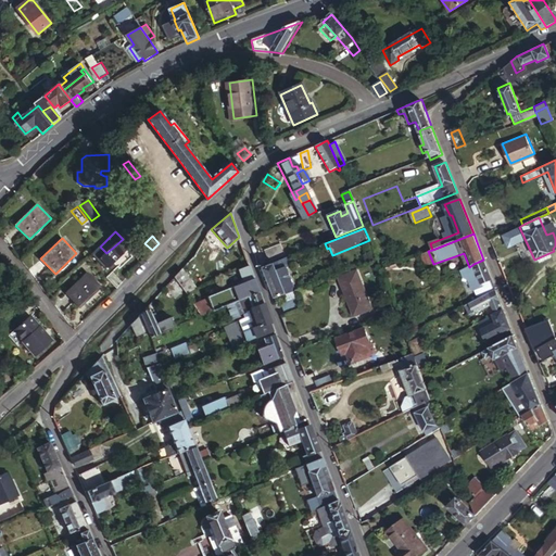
[(280,244),(264,251),(268,263),(285,255),(280,244)]
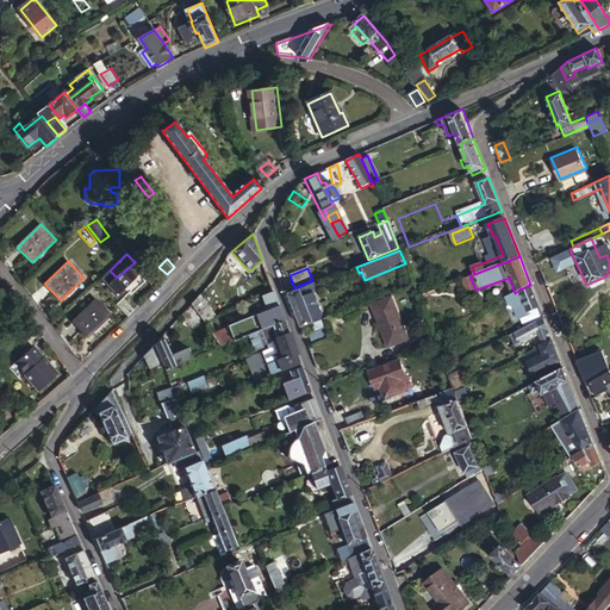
[(117,278),(110,271),(100,279),(114,294),(124,286),(117,278)]
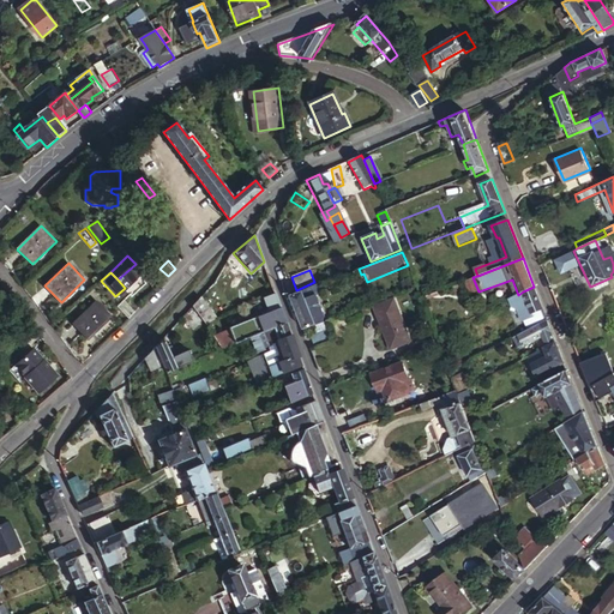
[(479,292),(473,277),(468,280),(474,293),(479,292)]
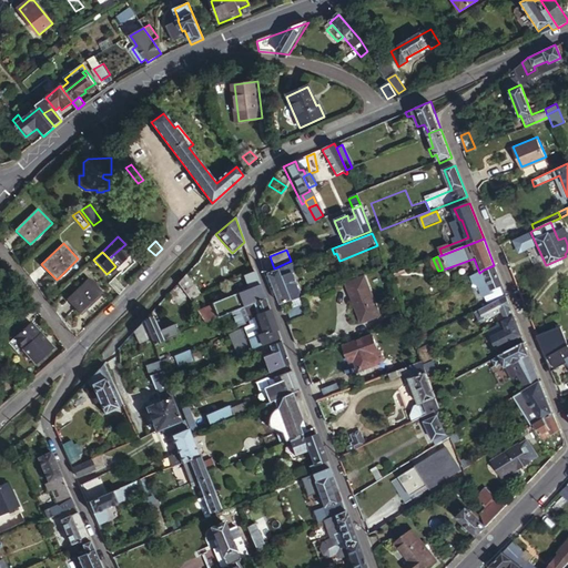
[(384,263),(387,269),(389,275),(397,273),(392,260),(384,263)]
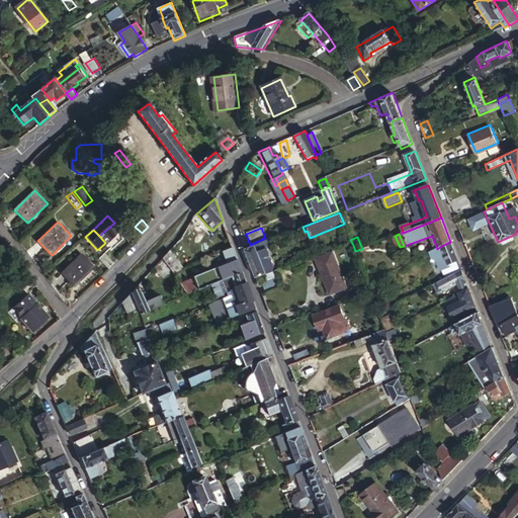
[(267,242),(245,250),(256,279),(274,271),(266,249),(270,247),(267,242)]
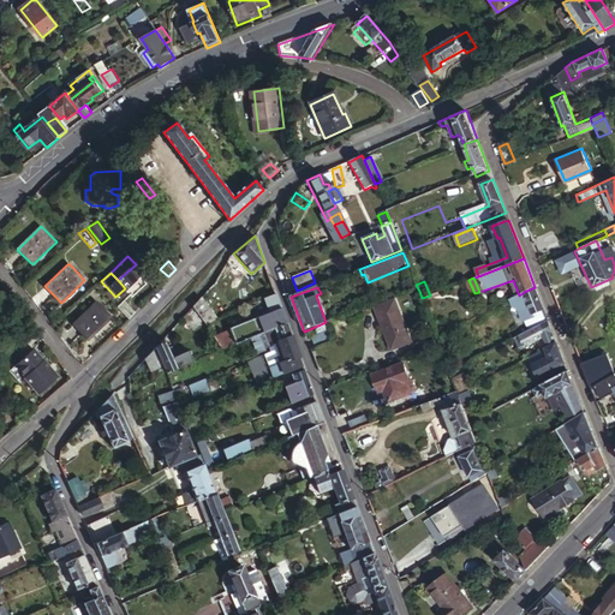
[(535,287),(524,292),(519,296),(509,300),(512,305),(518,311),(526,330),(537,324),(533,311),(542,308),(535,287)]
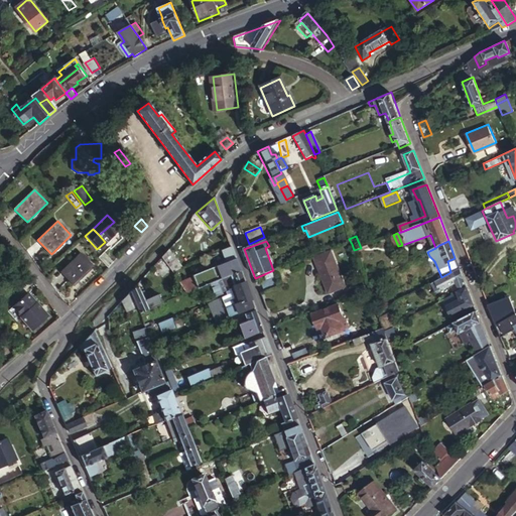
[(209,285),(241,272),(233,250),(232,247),(223,251),(228,262),(192,277),(199,289),(209,285)]
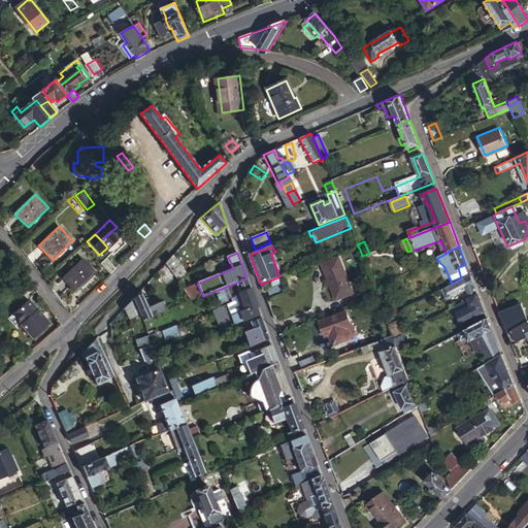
[(185,271),(171,255),(163,263),(172,276),(185,271)]
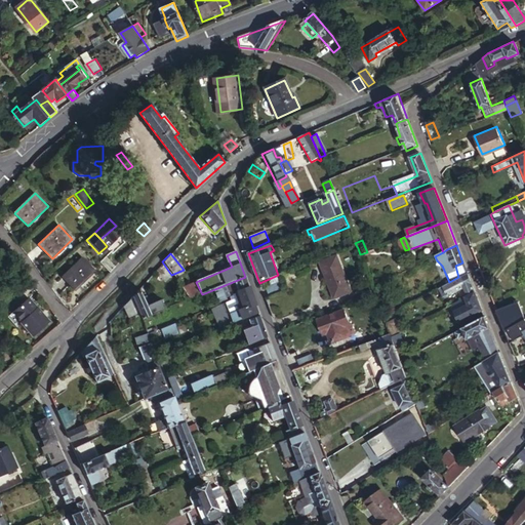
[(75,290),(94,271),(82,258),(62,277),(75,290)]
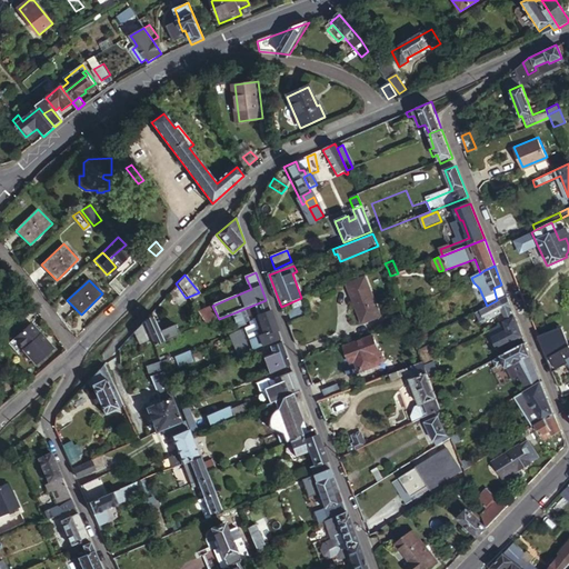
[(187,299),(186,298),(176,283),(167,295),(172,306),(187,299)]
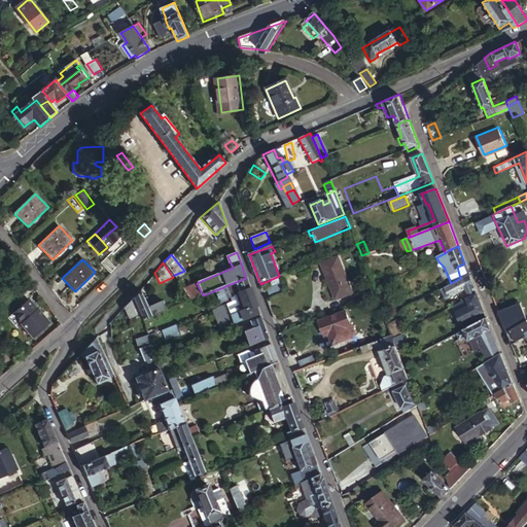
[(468,274),(464,264),(457,267),(460,278),(468,274)]
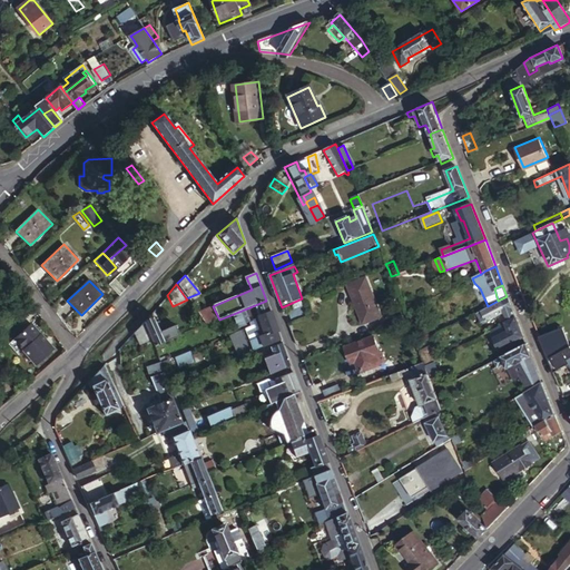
[(364,324),(383,316),(373,290),(353,297),(364,324)]
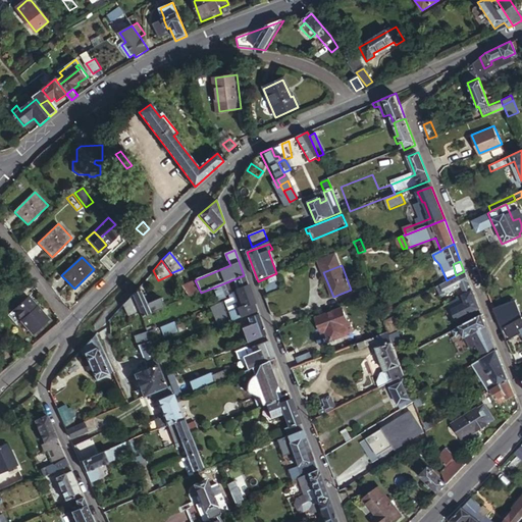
[(464,271),(456,275),(447,280),(440,284),(447,295),(461,286),(465,284),(464,282),(468,280),(464,271)]
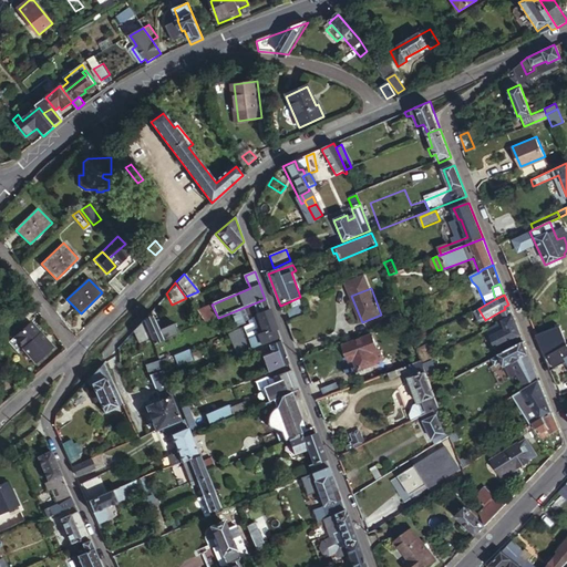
[(249,318),(269,311),(265,299),(229,313),(236,328),(245,325),(244,321),(249,318)]
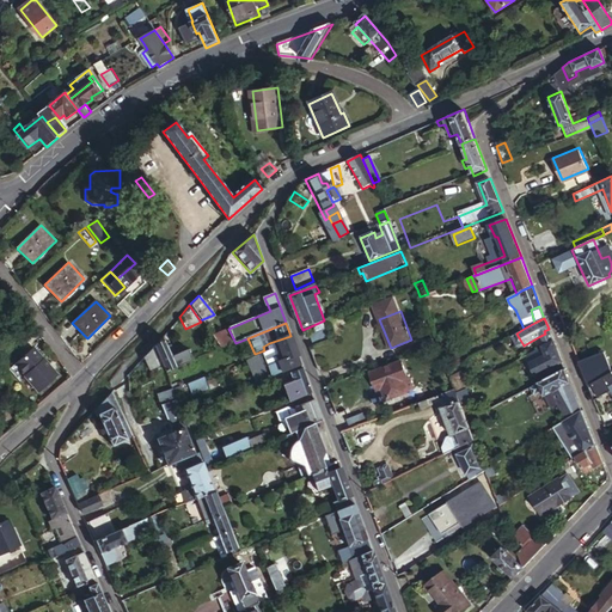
[(210,336),(221,349),(227,346),(236,343),(228,329),(210,336)]
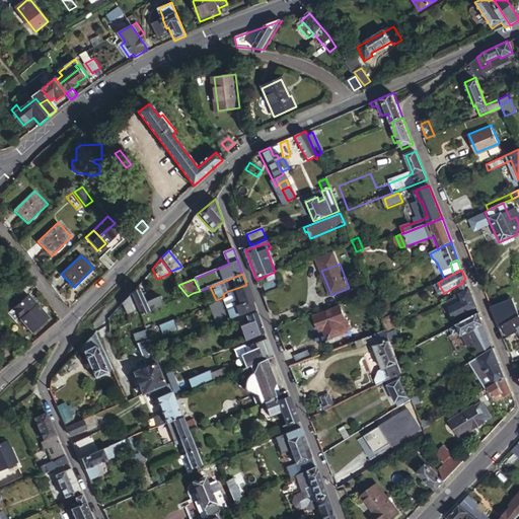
[(462,283),(458,285),(463,293),(469,290),(468,286),(465,279),(461,281),(462,283)]
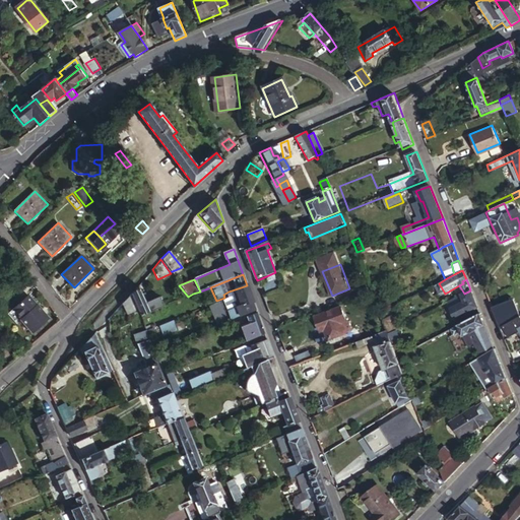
[(143,302),(137,285),(129,294),(138,312),(140,316),(164,306),(158,296),(143,302)]
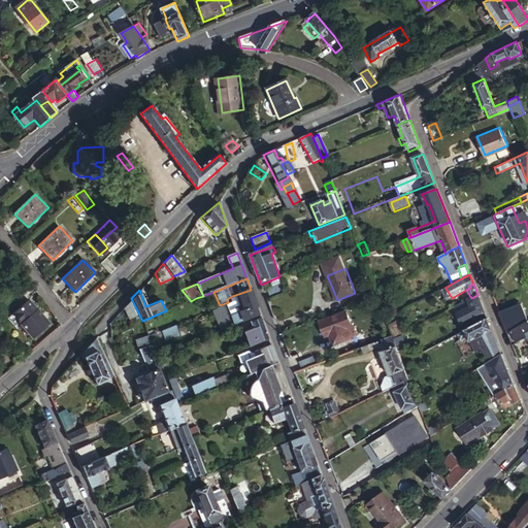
[(212,308),(221,330),(260,315),(251,290),(232,296),(227,299),(228,302),(220,305),(212,308)]
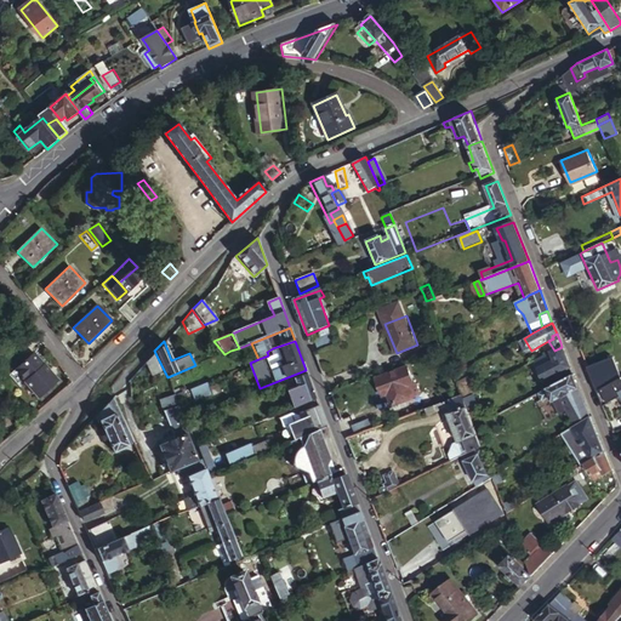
[(554,351),(535,362),(541,377),(569,365),(562,347),(554,351)]
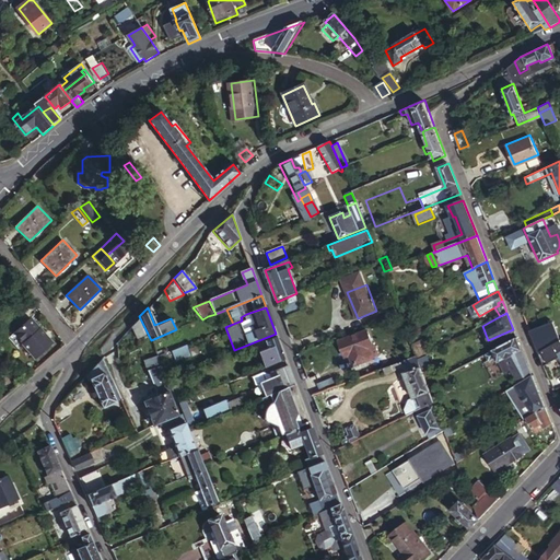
[(136,340),(149,336),(139,316),(130,326),(136,340)]
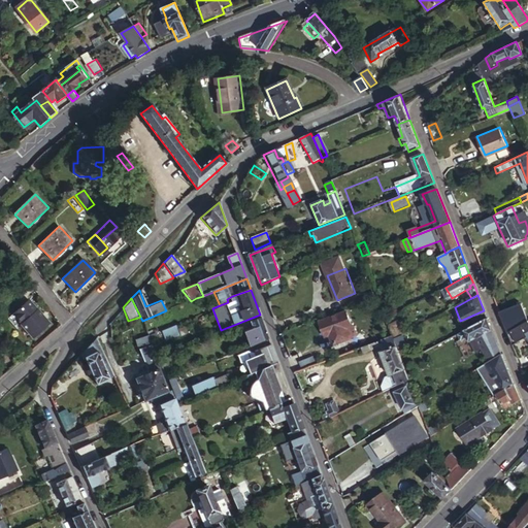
[(41,316),(28,300),(12,312),(21,324),(20,325),(31,337),(48,324),(44,319),(42,320),(40,317),(41,316)]
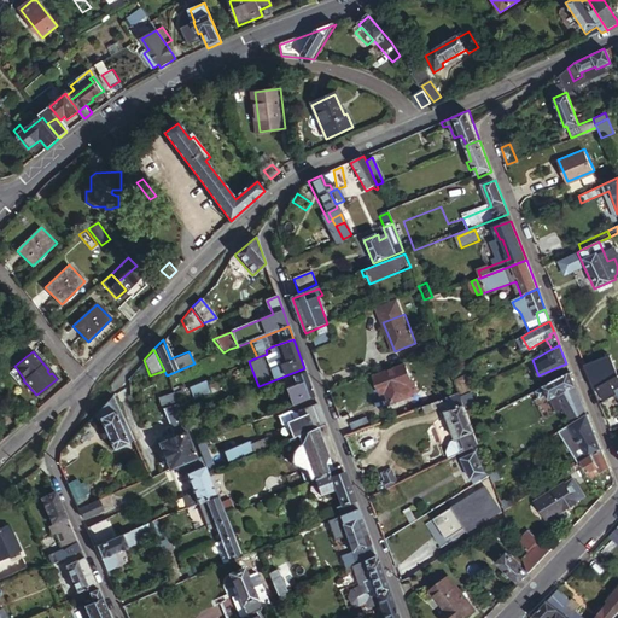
[(462,357),(450,363),(455,374),(467,367),(462,357)]
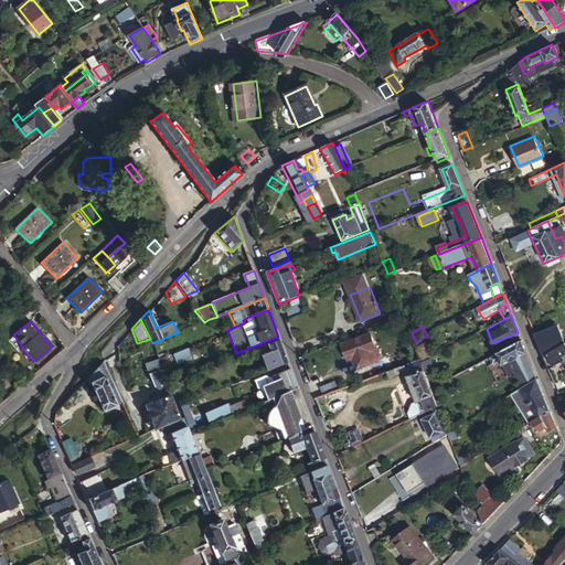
[(358,372),(382,363),(379,353),(376,353),(370,334),(342,345),(349,364),(354,362),(358,372)]
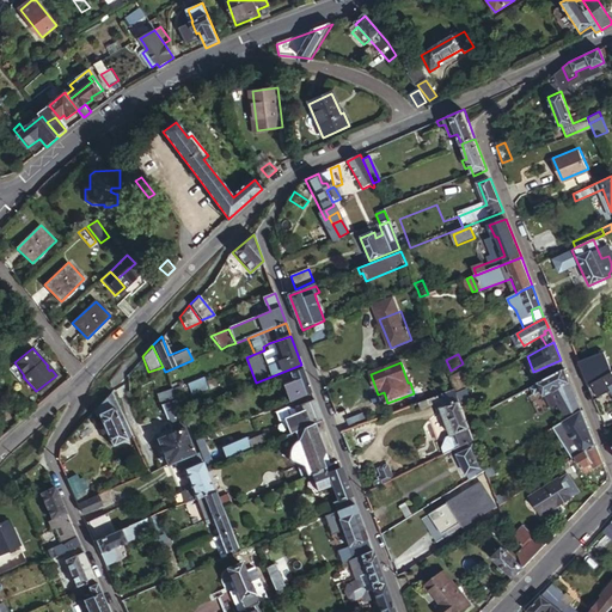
[(286,395),(289,404),(313,395),(304,368),(288,374),(295,391),(286,395)]
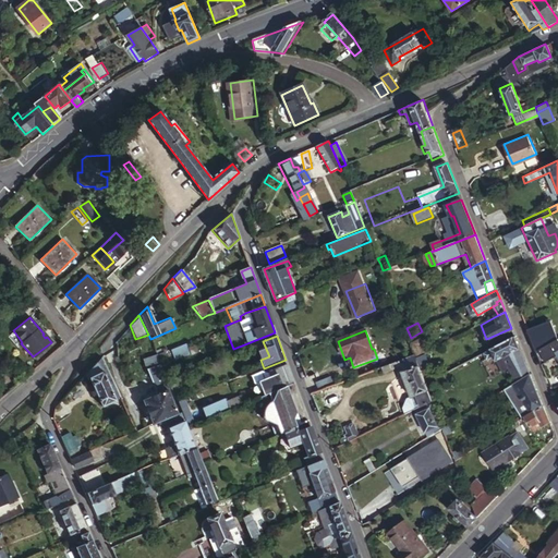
[(419,355),(429,350),(423,337),(412,342),(419,355)]
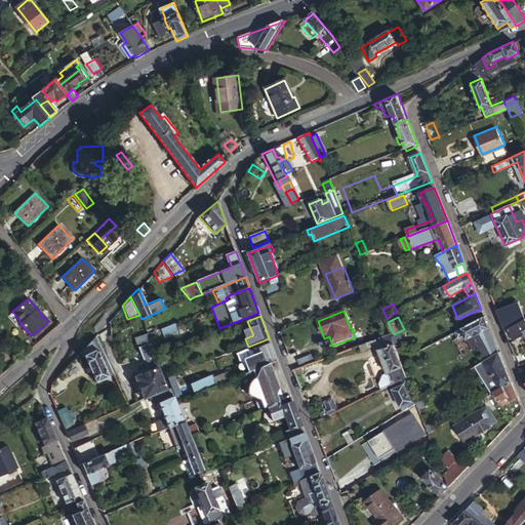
[(494,342),(484,317),(455,333),(458,340),(462,338),(463,340),(467,338),(468,340),(474,337),(485,361),(498,353),(494,342)]
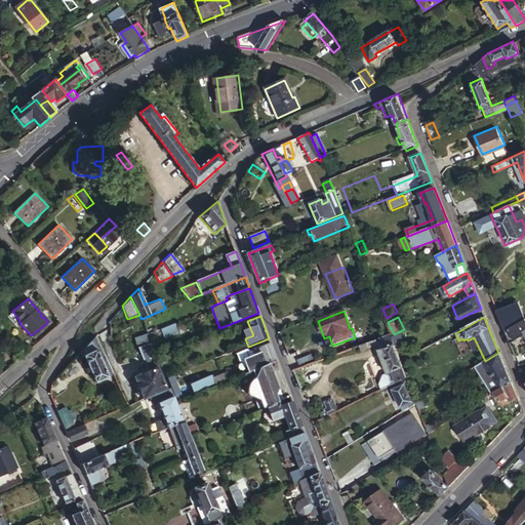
[(524,319),(524,320),(503,330),(508,341),(522,334),(524,339),(524,369),(521,374),(524,385),(524,319)]
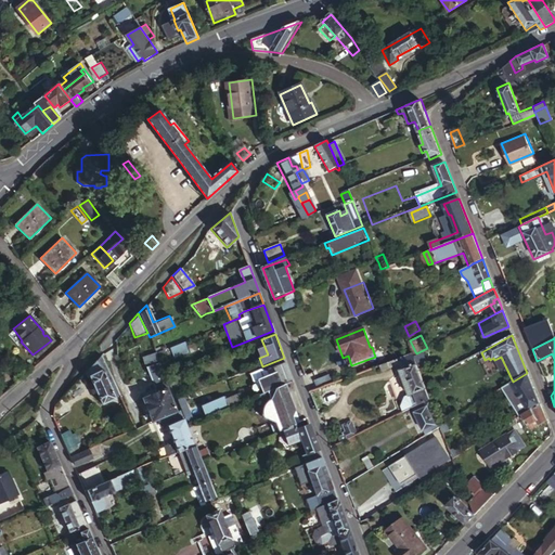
[(172,359),(188,352),(183,343),(168,349),(172,359)]
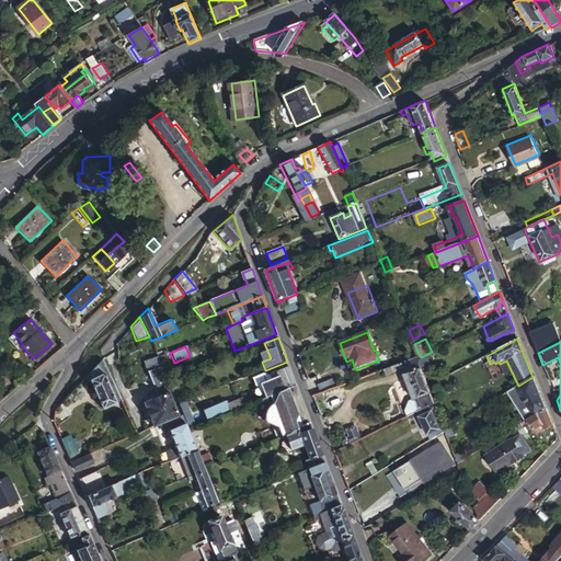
[(468,366),(480,359),(476,351),(464,356),(468,366)]
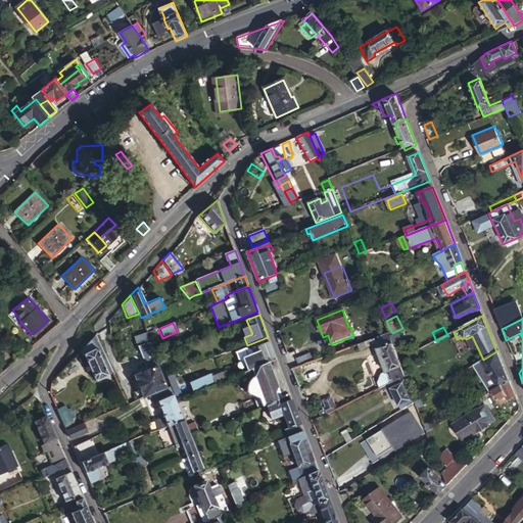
[(112,373),(94,334),(78,352),(80,357),(83,355),(94,381),(112,373)]
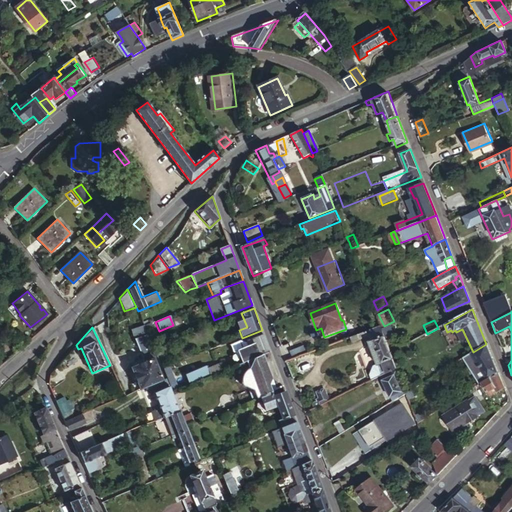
[(388,327),(381,330),(384,338),(390,335),(388,327)]
